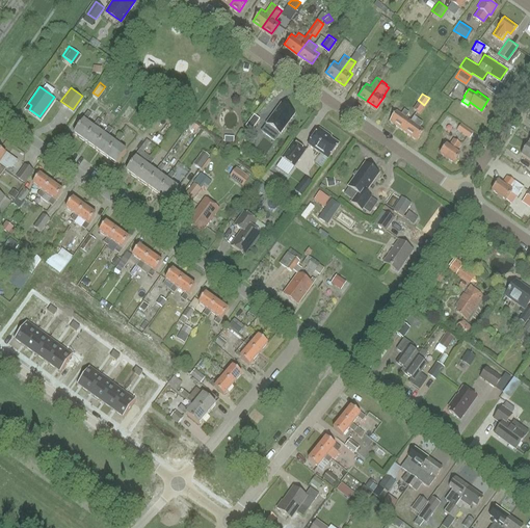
[(279,100),(263,121),(279,131),(293,110),(279,100)]
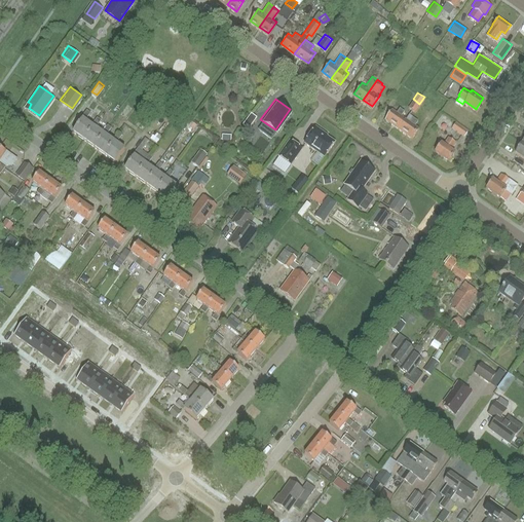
[(415,110),(419,104),(413,99),(409,105),(415,110)]
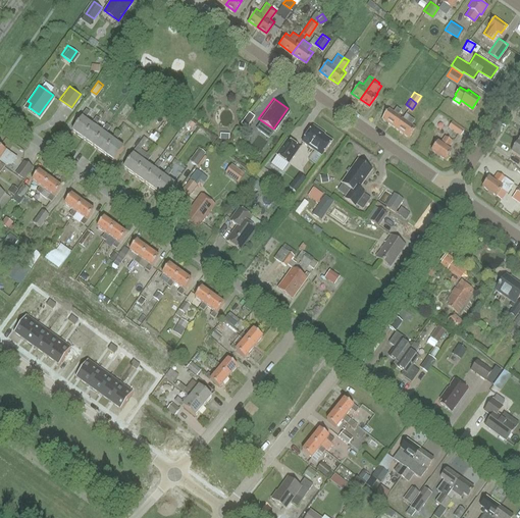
[(122,112),(131,103),(125,99),(118,108),(122,112)]
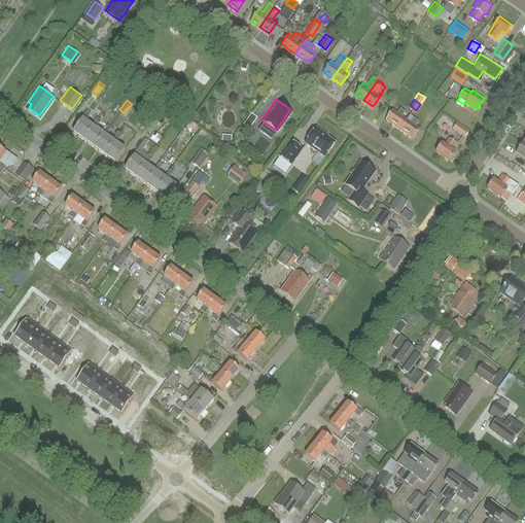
[(399,127),(407,116),(401,113),(405,109),(400,106),(397,110),(393,107),(386,117),(399,127)]
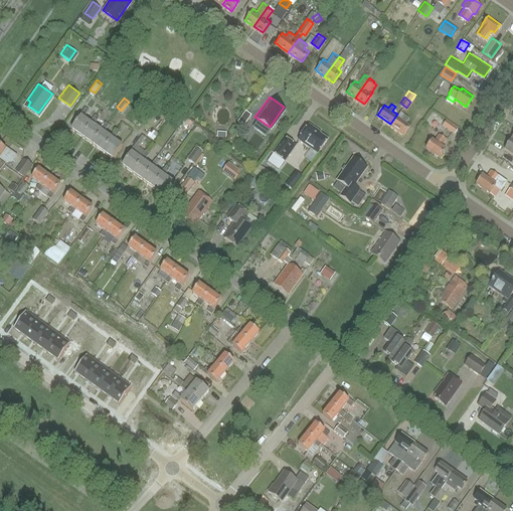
[(81,115),(72,128),(82,135),(92,122),(91,121),(84,117),(90,109),(86,106),(80,114),(81,115)]
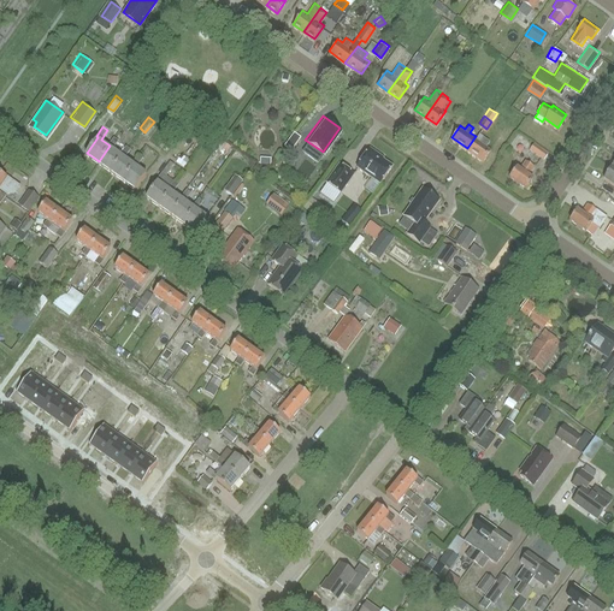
[(289,148),(299,134),(291,129),(282,143),(289,148)]
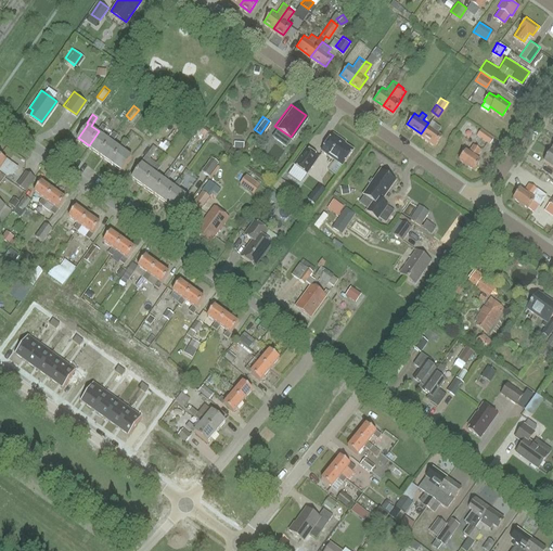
[(428,123),(421,133),(435,144),(442,132),(438,130),(441,126),(432,118),(428,123)]
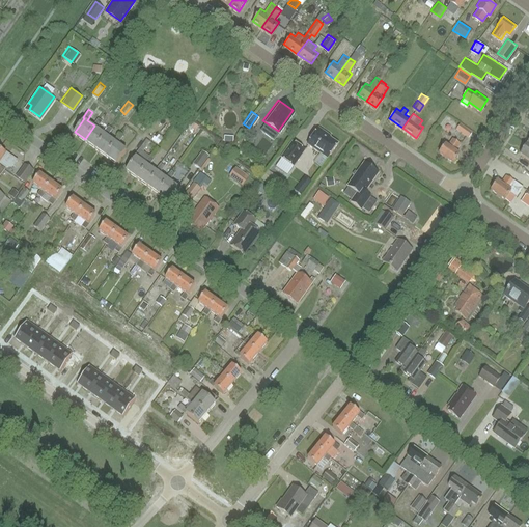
[(94,126),(85,139),(95,146),(105,133),(104,132),(98,127),(103,119),(99,116),(93,125),(94,126)]
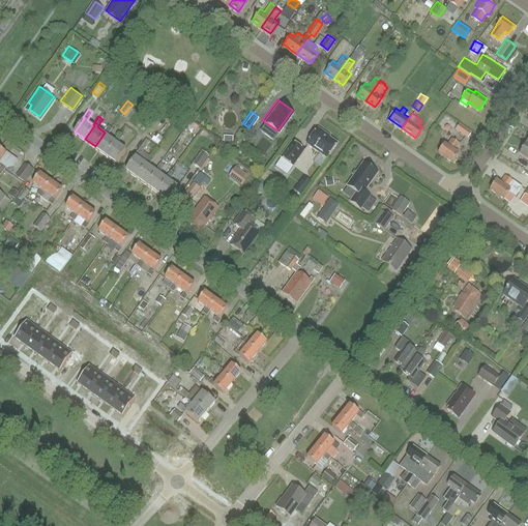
[(453,126),(466,135),(469,128),(458,120),(453,126)]
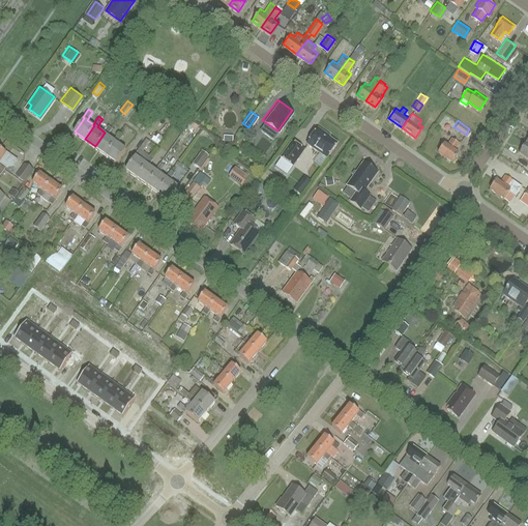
[(105,133),(95,146),(106,153),(115,140),(114,139),(108,135),(113,126),(109,124),(104,132),(105,133)]
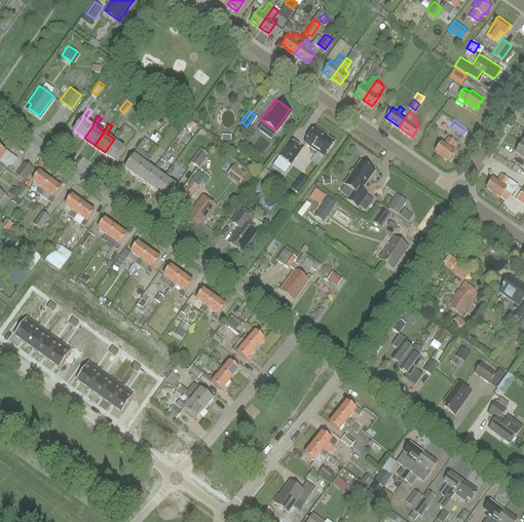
[(325,154),(335,140),(322,129),(322,128),(315,124),(304,140),(325,154)]
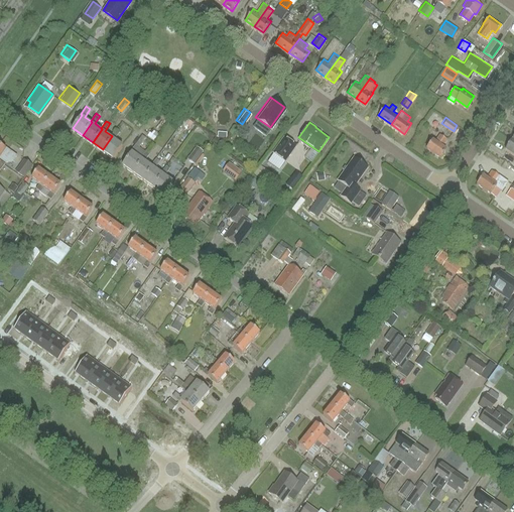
[(112,136),(103,149),(113,156),(123,143),(114,138),(120,130),(116,128),(111,135),(112,136)]
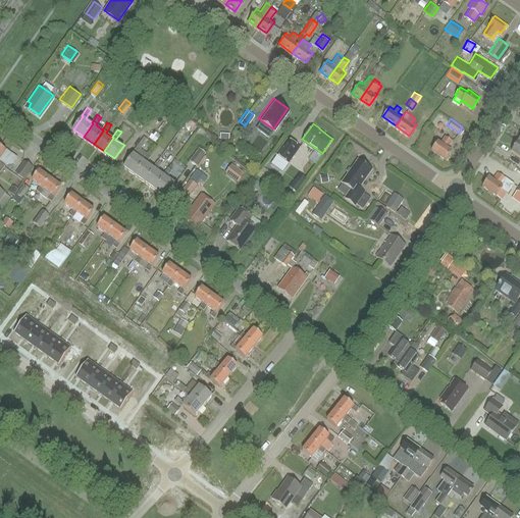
[(429,148),(444,158),(450,148),(447,146),(451,139),(443,134),(438,140),(435,139),(429,148)]
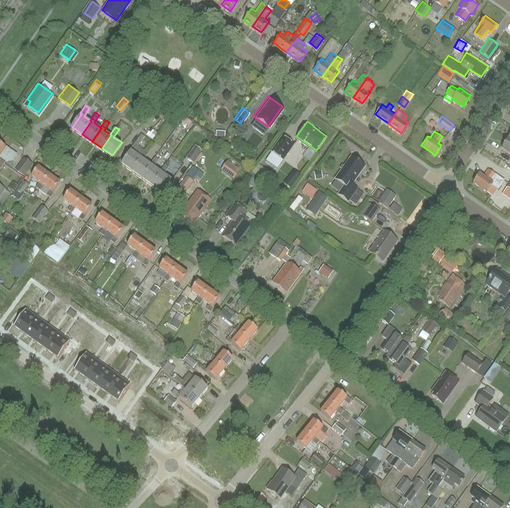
[(283,157),(294,142),(282,133),(271,149),(283,157)]
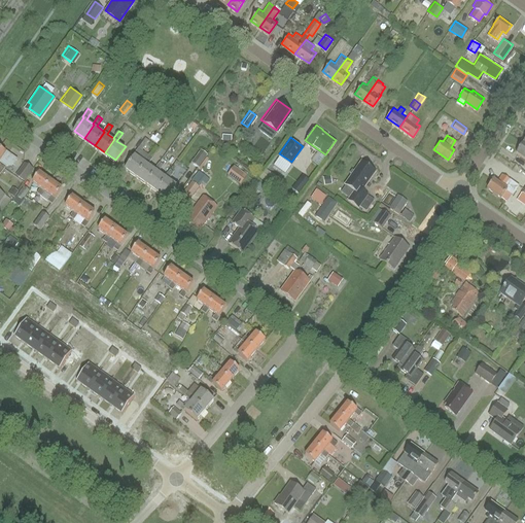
[(524,142),(521,140),(514,150),(524,158),(524,142)]
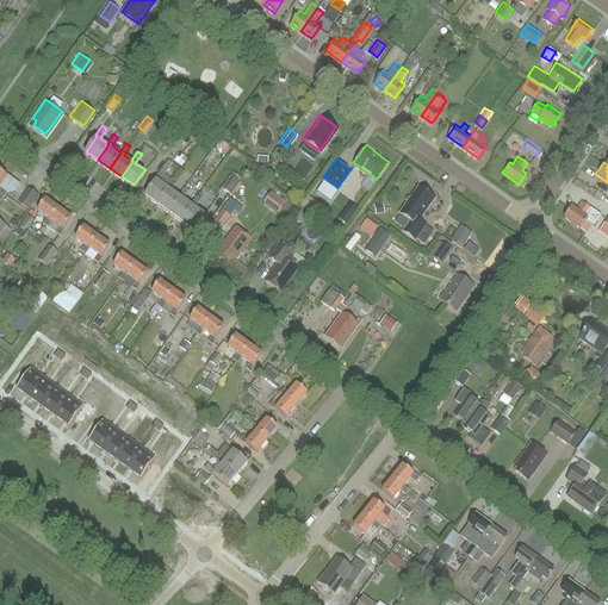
[(156,179),(144,193),(157,203),(168,186),(167,186),(159,180),(166,172),(161,168),(154,178),(156,179)]
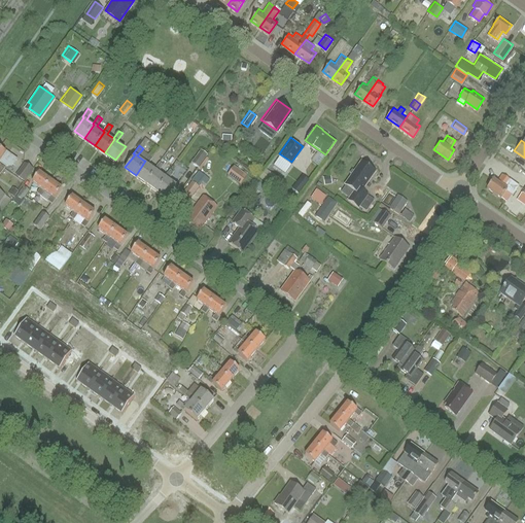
[(0,155),(1,154),(12,162),(15,157),(4,148),(3,149),(0,147),(0,155)]
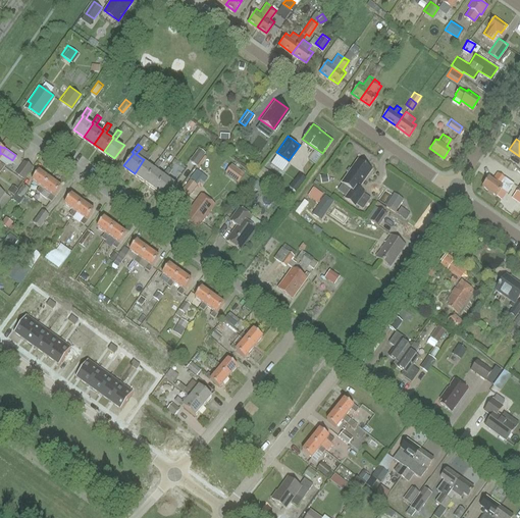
[(203,150),(197,146),(188,158),(194,163),(203,150)]
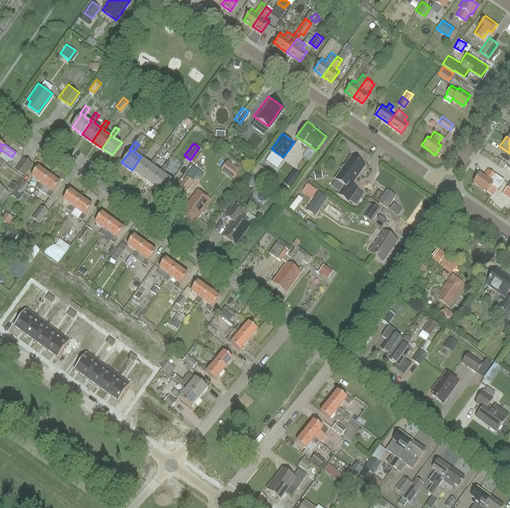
[(141,156),(132,170),(142,177),(151,164),(150,163),(144,158),(149,151),(145,148),(140,156),(141,156)]
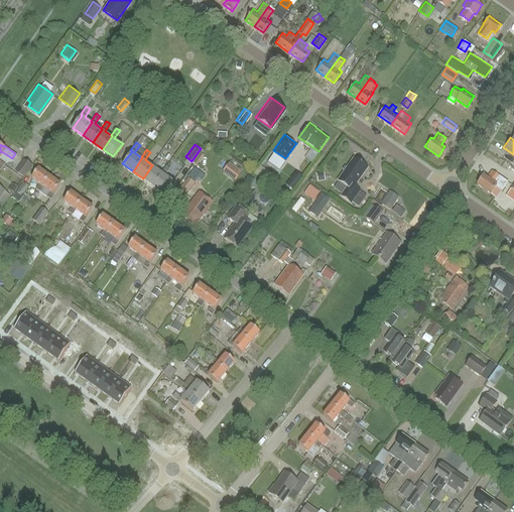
[(359,204),(367,193),(354,183),(368,164),(354,154),(337,177),(347,184),(341,194),(351,201),(352,199),(359,204)]
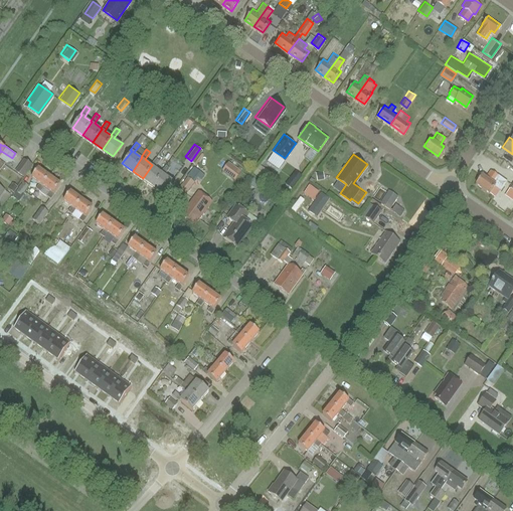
[(33,162),(24,156),(15,169),(24,175),(33,162)]
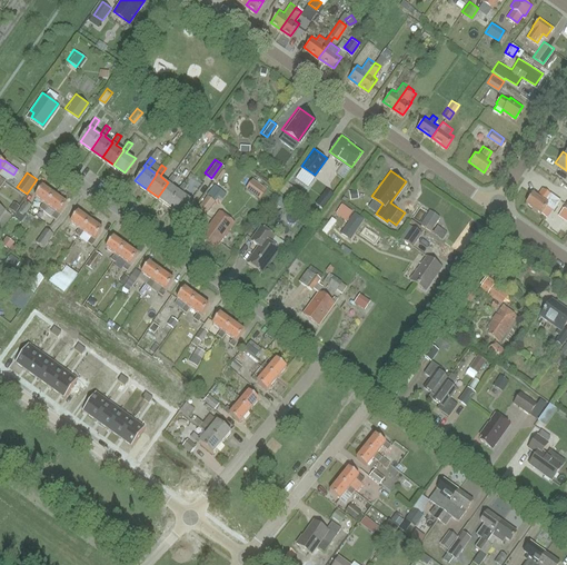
[(168,182),(158,197),(169,205),(179,190),(178,189),(170,184),(177,176),(172,172),(167,181),(168,182)]
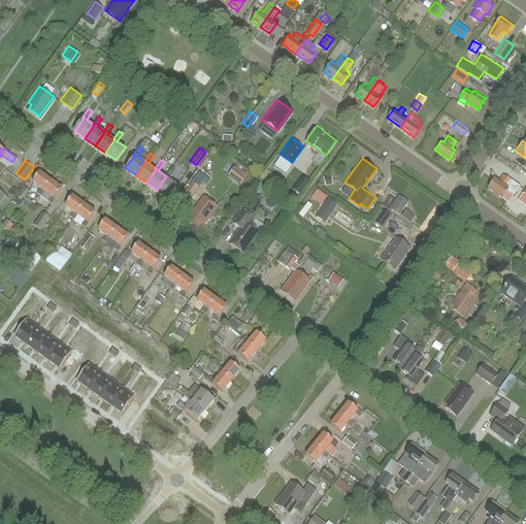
[(241,182),(248,172),(234,163),(228,172),(241,182)]
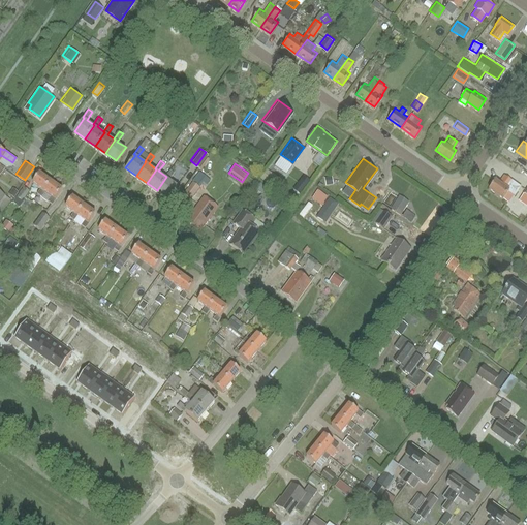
[(166,177),(157,190),(167,197),(177,184),(168,178),(174,171),(171,168),(165,176),(166,177)]
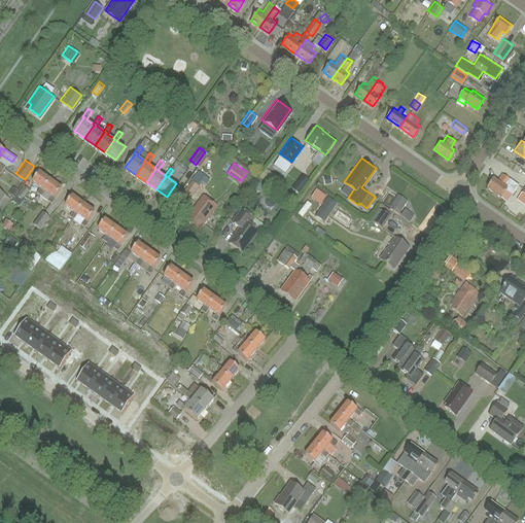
[(39,170),(32,180),(40,185),(37,190),(41,194),(44,188),(43,187),(50,178),(39,170)]
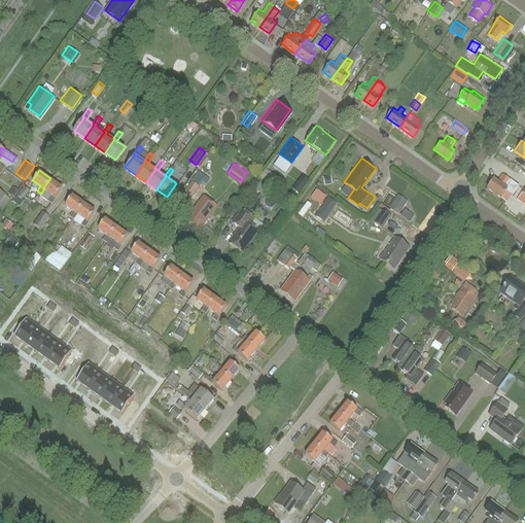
[(517,183),(500,172),(494,179),(491,177),(485,185),(499,196),(504,187),(511,192),(517,183)]
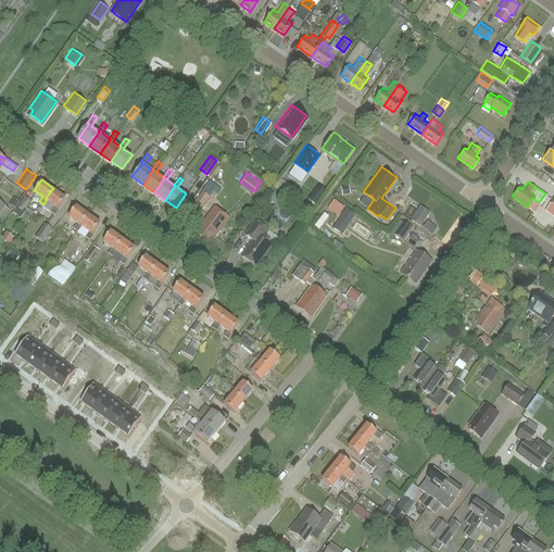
[(0,196),(9,201),(13,195),(0,186),(0,196)]
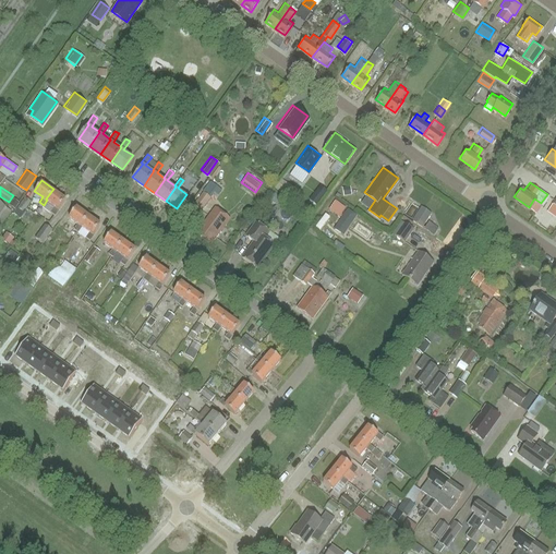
[(47,200),(44,205),(56,214),(59,208),(58,207),(64,197),(53,189),(46,199),(47,200)]
